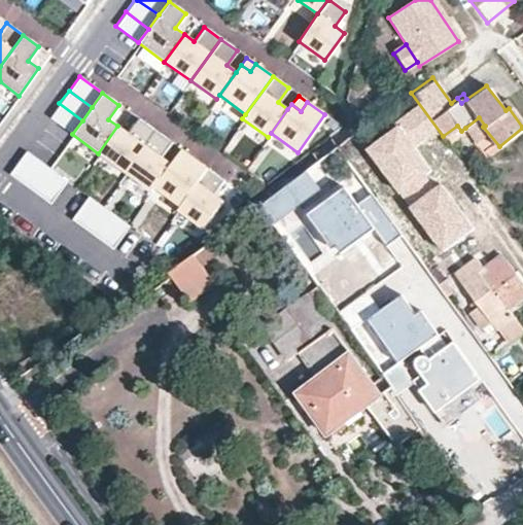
[(72,134),(82,120),(59,103),(48,117),(72,134)]
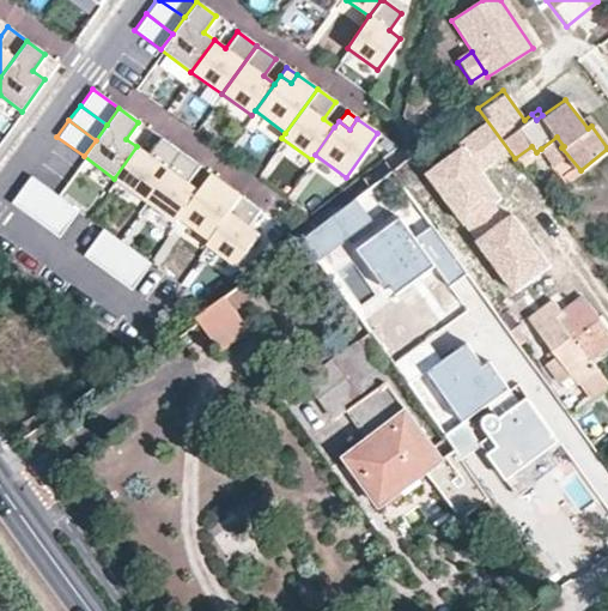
[(565,181),(581,170),(561,147),(564,146),(557,137),(541,149),(565,181)]
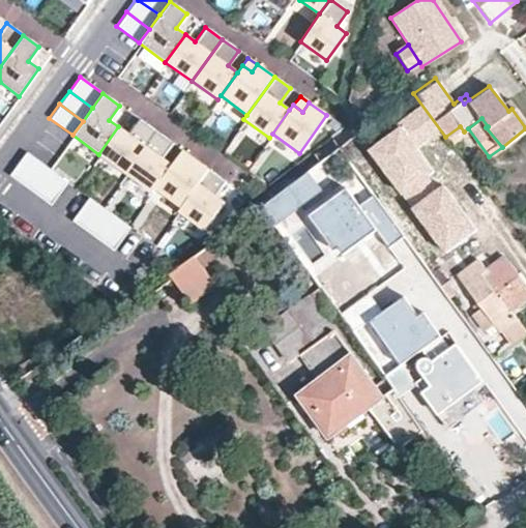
[(124,173),(155,132),(138,119),(127,134),(118,126),(98,154),(124,173)]
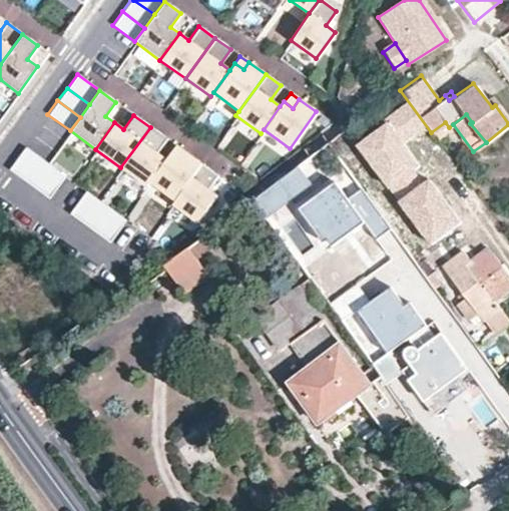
[(386,121),(355,143),(427,242),(458,219),(386,121)]
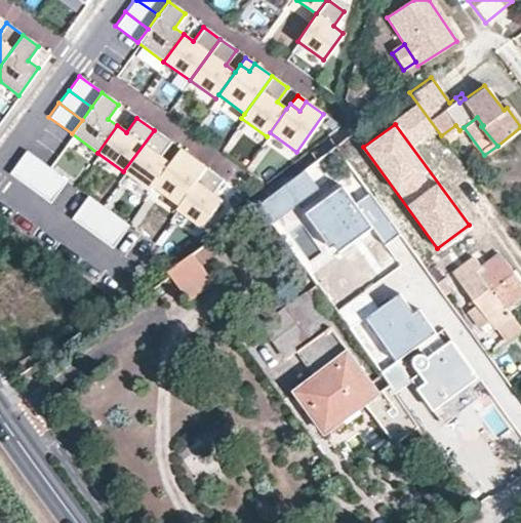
[(169,163),(159,156),(170,142),(154,130),(123,171),(149,190),(169,163)]
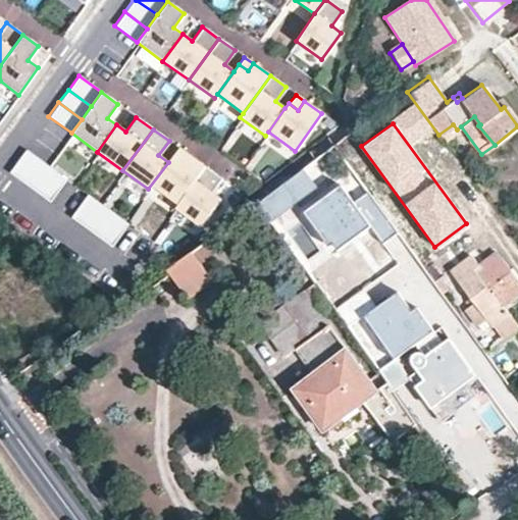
[(180,162),(187,154),(177,148),(172,156),(180,162)]
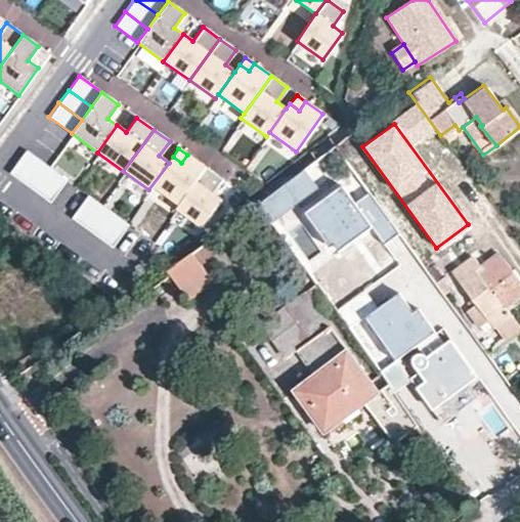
[(22,183),(38,160),(25,149),(8,173),(22,183)]
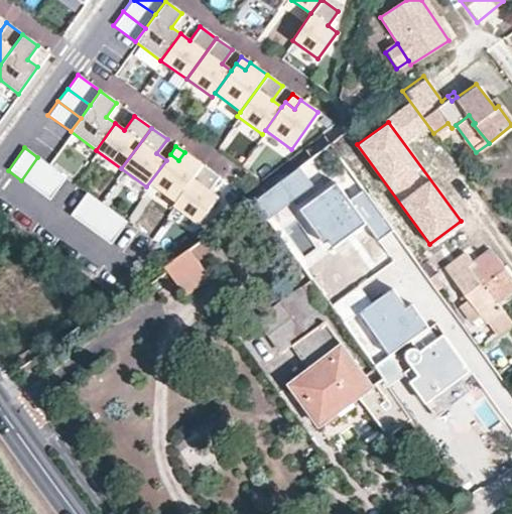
[(174,202),(202,164),(184,152),(178,160),(170,154),(166,160),(149,183),(174,202)]
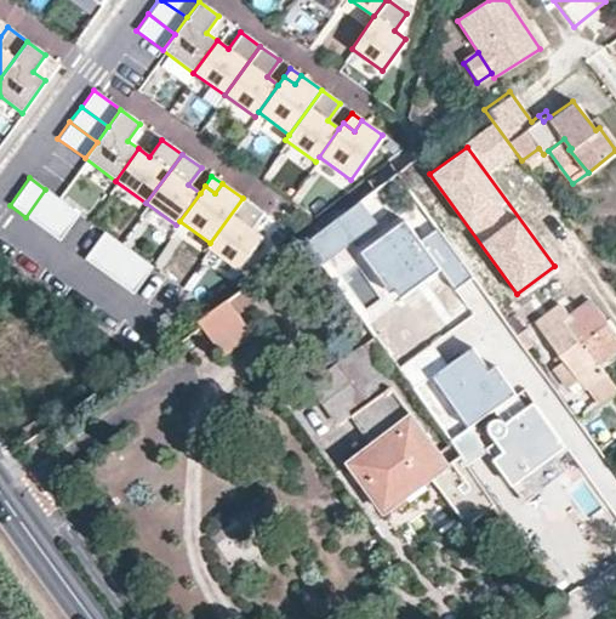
[(56,198),(45,189),(26,217),(41,228),(61,202),(56,198)]
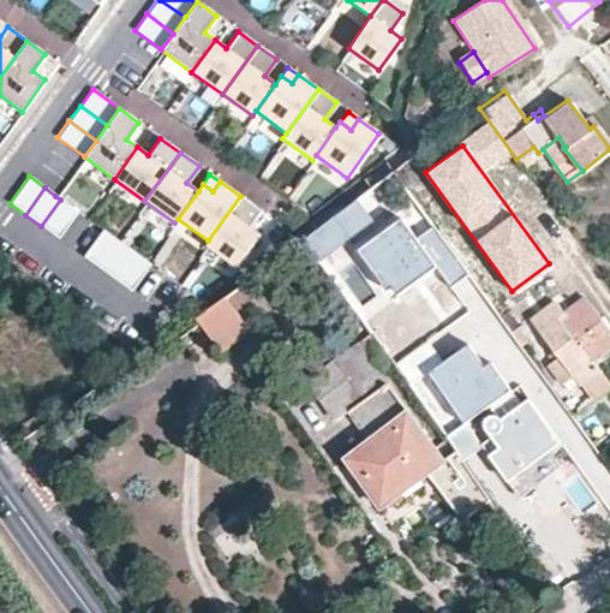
[(234,266),(257,233),(246,226),(258,209),(240,196),(208,240),(204,245),(234,266)]
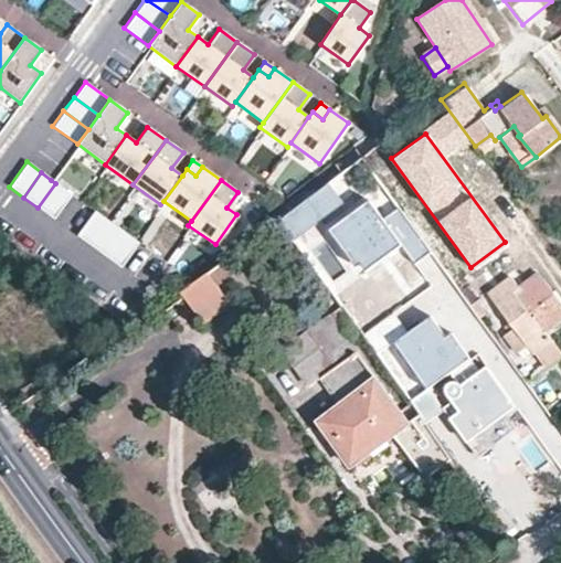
[(325,182),(276,219),(289,237),(339,201),(325,182)]
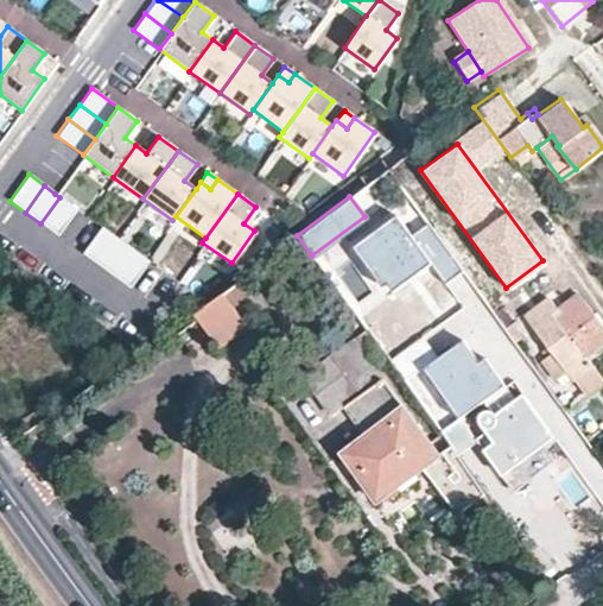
[(56,235),(76,208),(59,197),(40,223),(56,235)]
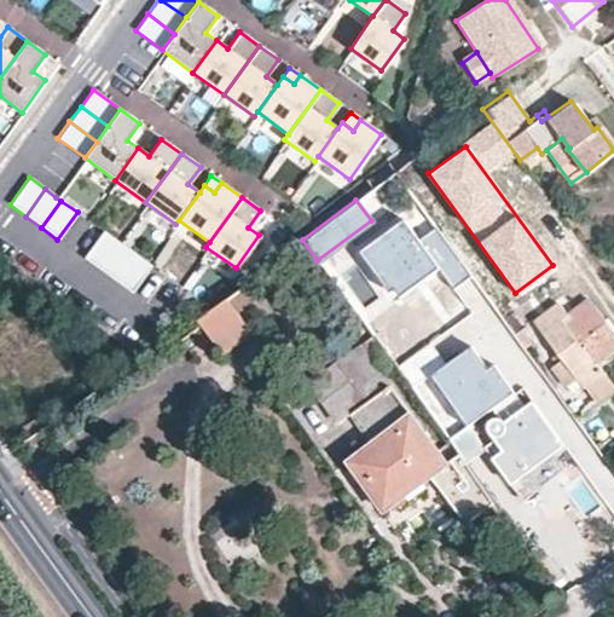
[(401,218),(358,249),(393,299),(438,267),(450,286),(468,274),(434,225),(416,238),(401,218)]
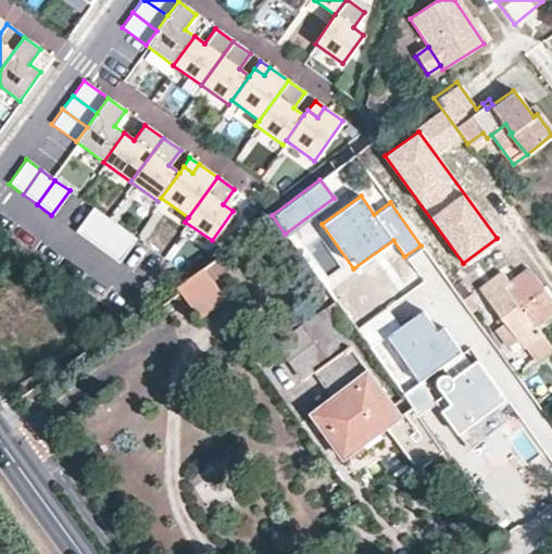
[(89,241),(107,217),(105,217),(91,206),(91,208),(74,231),(89,241)]
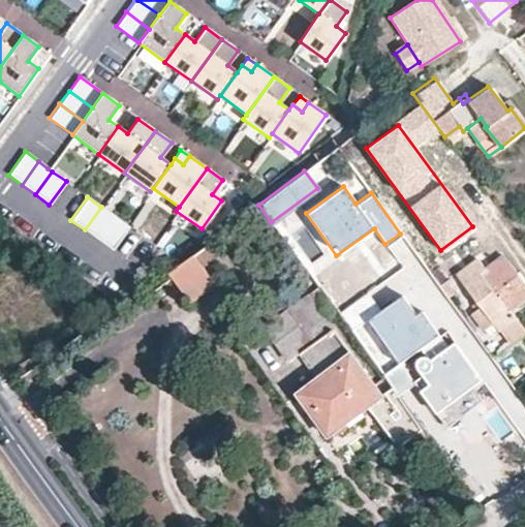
[(98,240),(115,217),(101,207),(85,229),(98,240)]
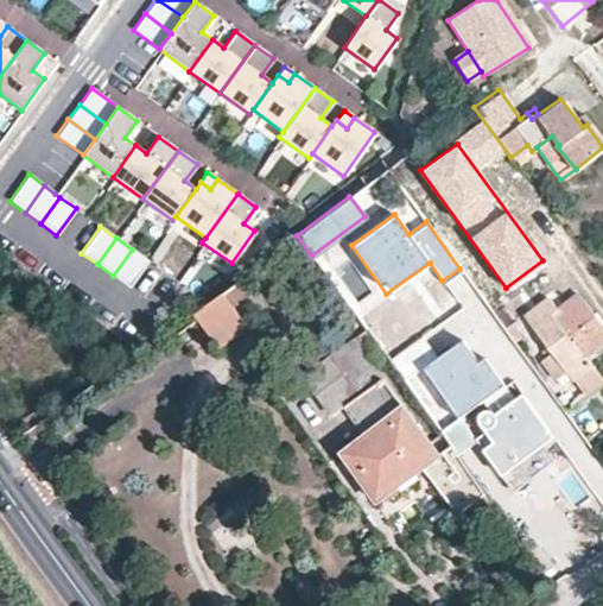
[(128,288),(147,260),(132,250),(113,276),(128,288)]
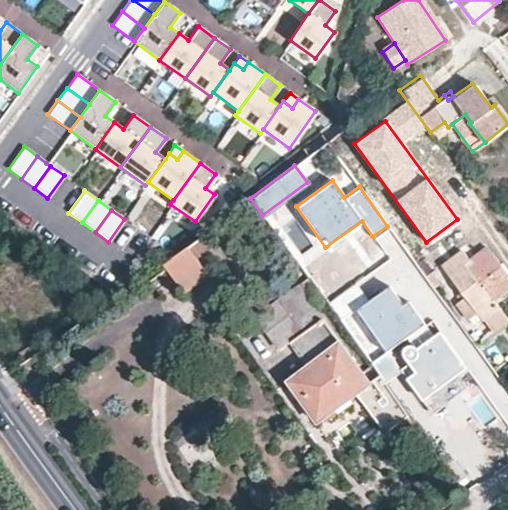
[(224,238),(215,226),(197,240),(206,251),(224,238)]
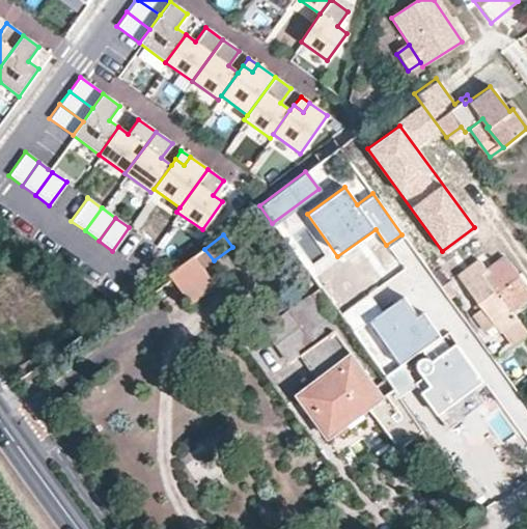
[(214,260),(204,249),(179,268),(201,297),(226,277),(214,260)]
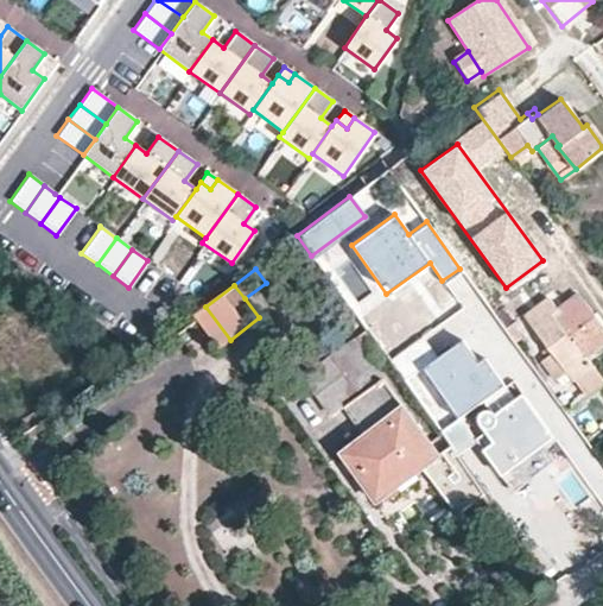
[(521,315),(547,351),(537,358),(550,378),(562,370),(567,378),(588,365),(583,355),(602,339),(602,333),(572,292),(551,308),(543,297),(521,315)]
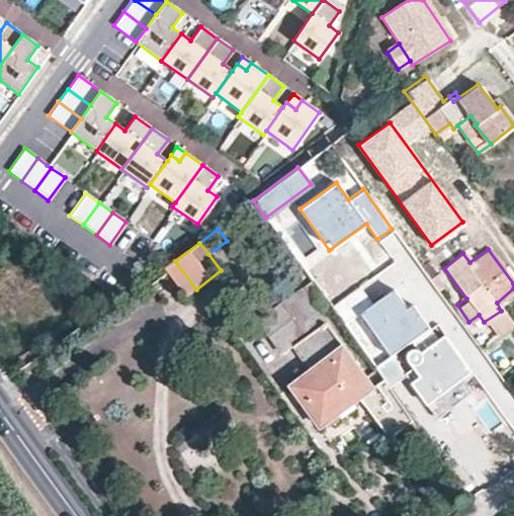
[(371,387),(298,289),(258,319),(280,350),(290,343),(310,368),(288,383),(320,426),(359,398),(388,436),(411,419),(388,384),(383,378),(371,387)]
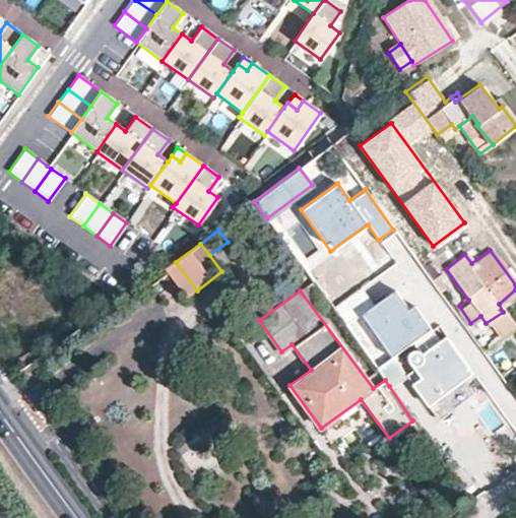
[(388,298),(365,315),(391,354),(428,328),(411,306),(399,314),(388,298)]
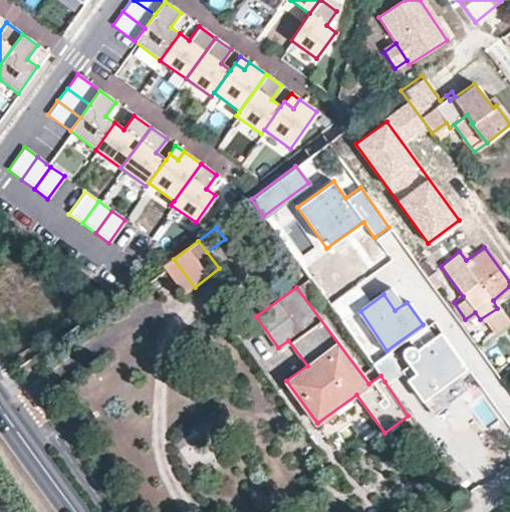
[(409,364),(401,369),(427,410),(429,413),(460,391),(452,379),(466,370),(441,333),(417,349),(415,347),(412,345),(407,349),(406,350),(405,353),(405,355),(406,358),(409,364)]
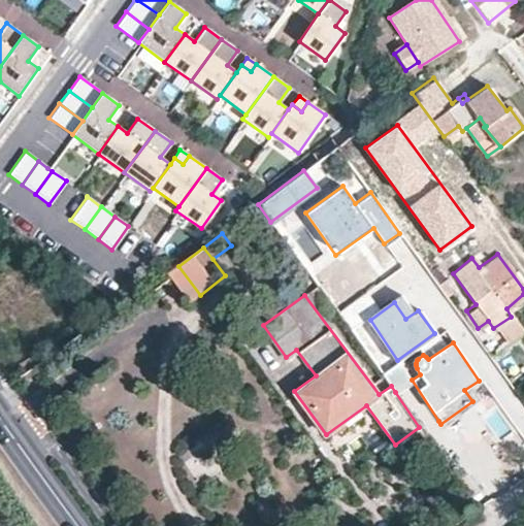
[(381,372),(391,386),(395,392),(412,380),(397,360),(381,372)]
